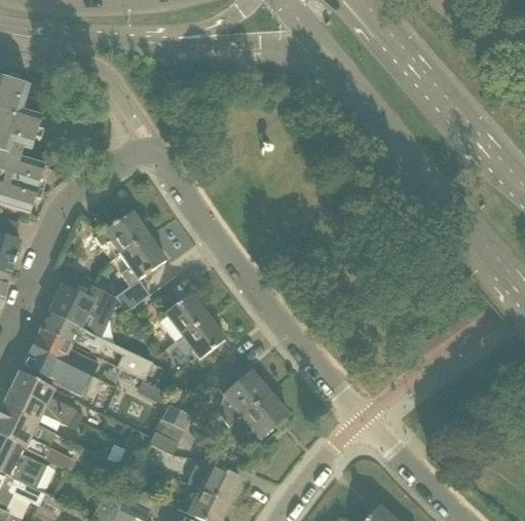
[(31,148),(33,141),(41,114),(23,109),(30,84),(0,74),(0,202),(30,212),(44,163),(47,164),(47,165),(52,161),(43,150),(42,151),(31,148)]
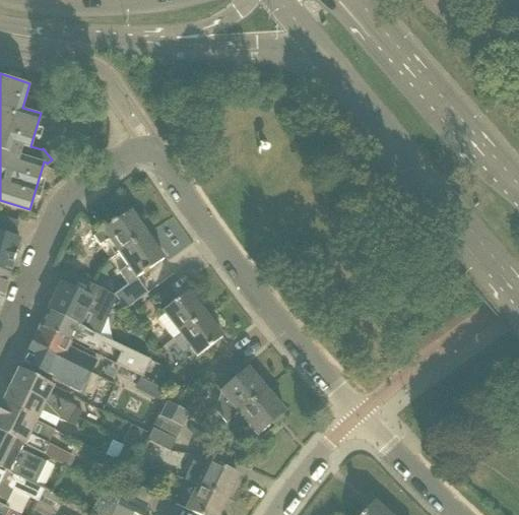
[(91,246),(100,241),(106,249),(114,244),(119,250),(146,230),(131,207),(93,233),(86,239),(91,246)]
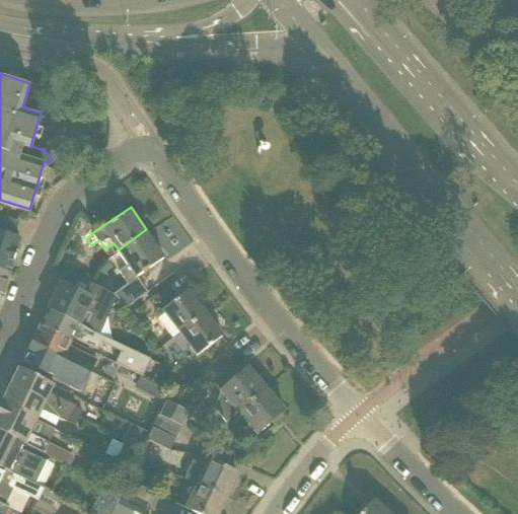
[(0,268),(10,271),(21,236),(11,233),(0,229),(0,268)]
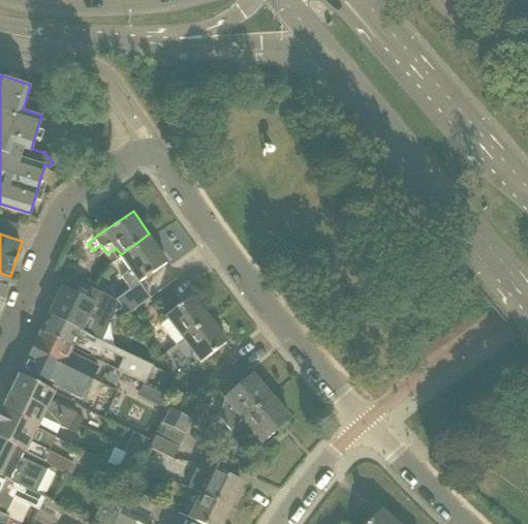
[(140,279),(167,260),(149,234),(121,254),(129,268),(121,273),(129,286),(115,296),(117,298),(119,302),(126,311),(150,296),(140,279)]
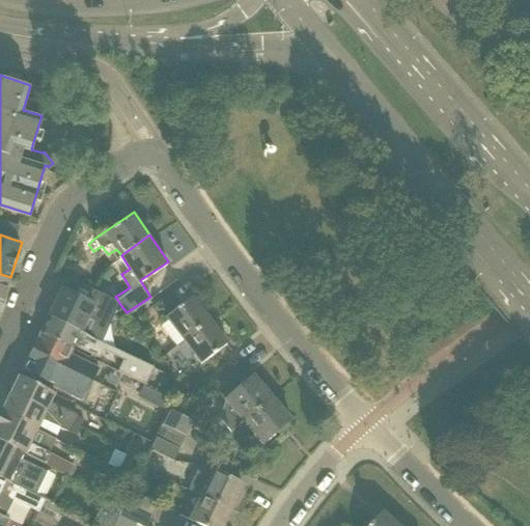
[(0,300),(3,301),(10,277),(0,274),(0,300)]
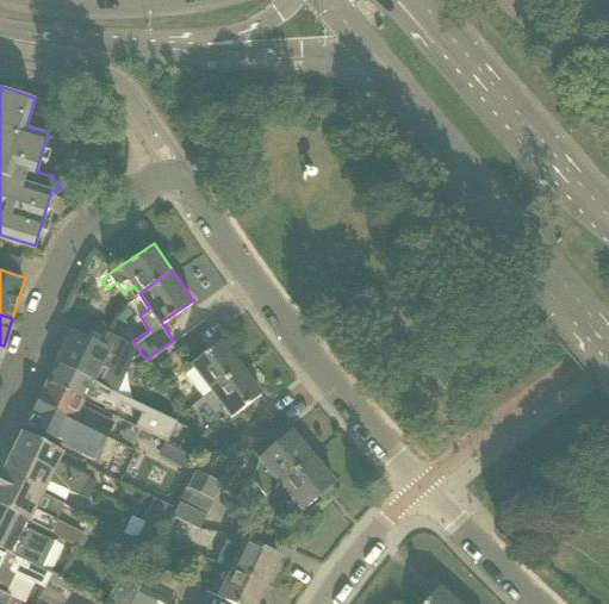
[(135,343),(107,330),(100,344),(72,330),(56,361),(93,379),(100,363),(124,374),(137,348),(135,343)]
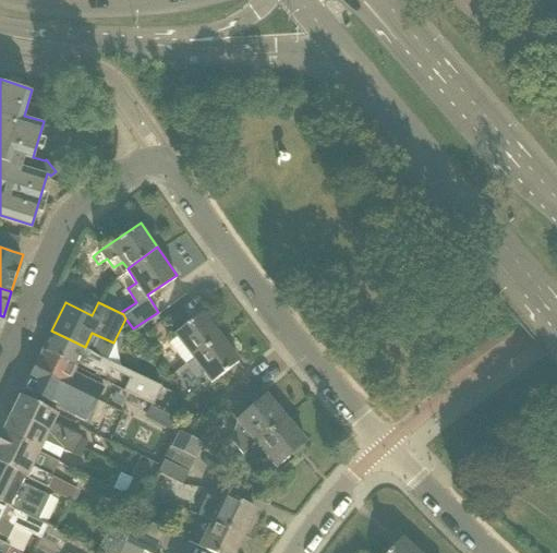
[(210,321),(202,310),(174,331),(193,355),(223,332),(213,319),(210,321)]
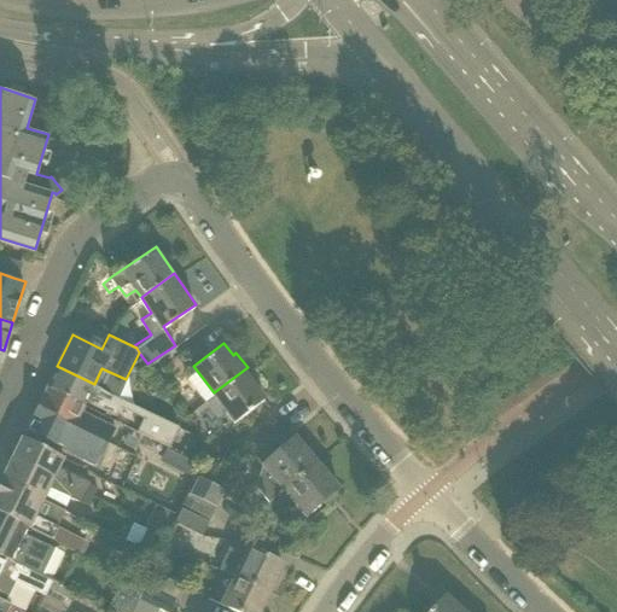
[(116,413),(118,408),(121,409),(133,415),(128,425),(159,442),(170,421),(94,385),(94,384),(57,366),(48,384),(85,402),(86,400),(116,413)]
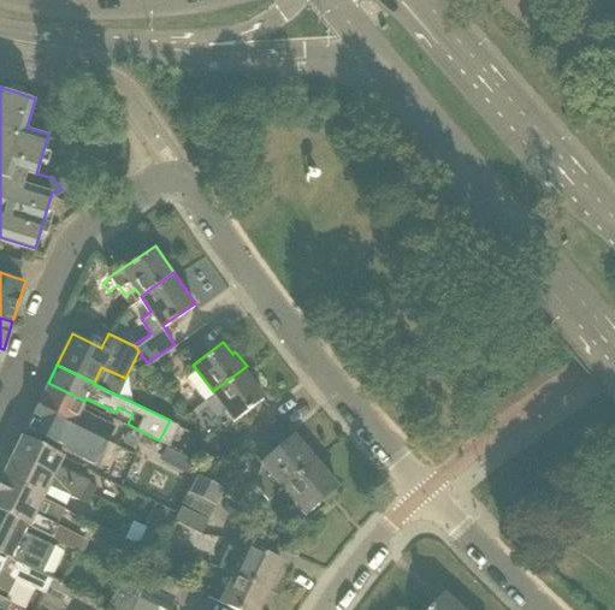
[(234,419),(265,395),(255,383),(258,380),(247,366),(213,391),(234,419)]
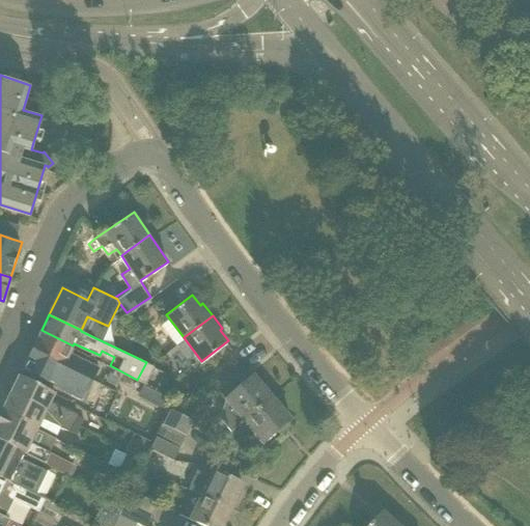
[(70,352),(73,345),(42,330),(32,348),(93,379),(99,366),(70,352)]
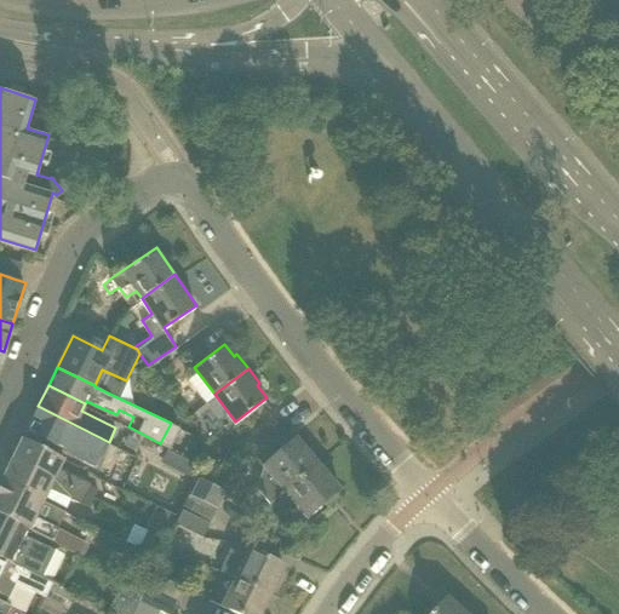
[(98,465),(102,457),(109,442),(38,406),(26,430),(98,465)]
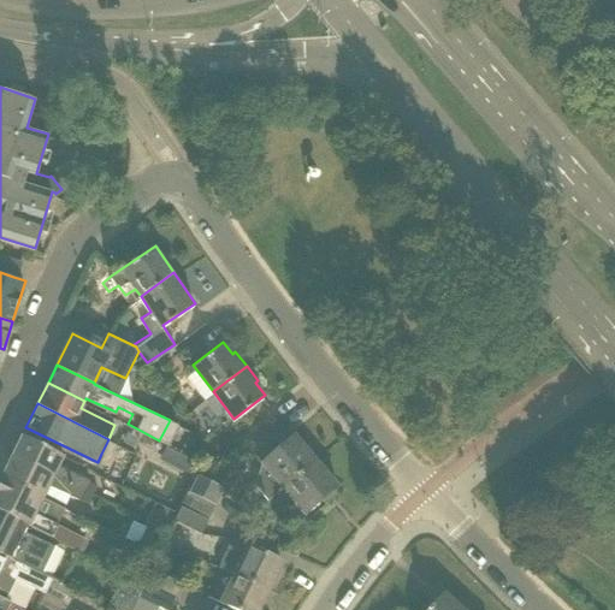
[(314,456),(295,432),(261,461),(282,485),(314,456)]
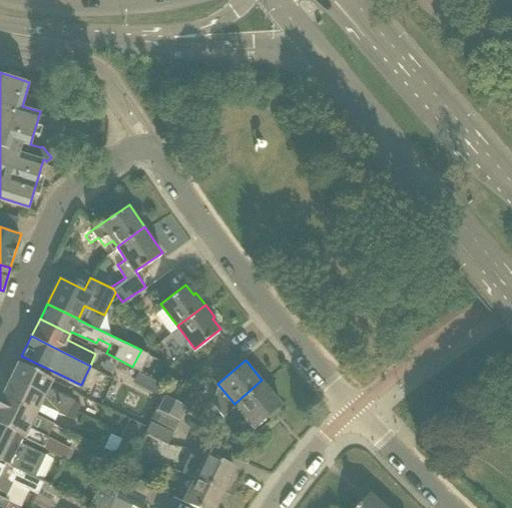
[(78,412),(82,401),(50,386),(54,378),(19,361),(10,378),(78,412)]
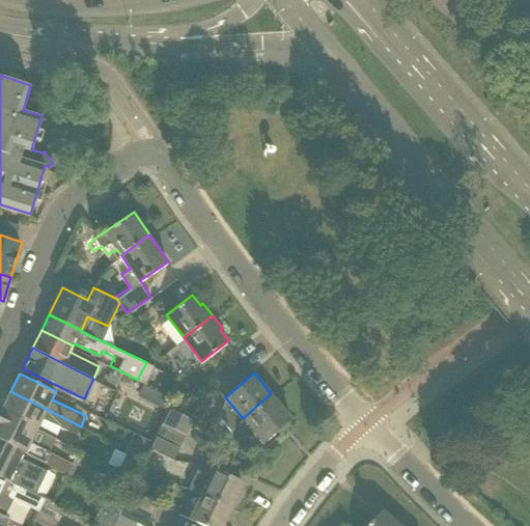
[(72,431),(73,431),(78,433),(81,426),(10,391),(1,411),(37,428),(38,426),(40,424),(58,432),(60,425),(72,431)]
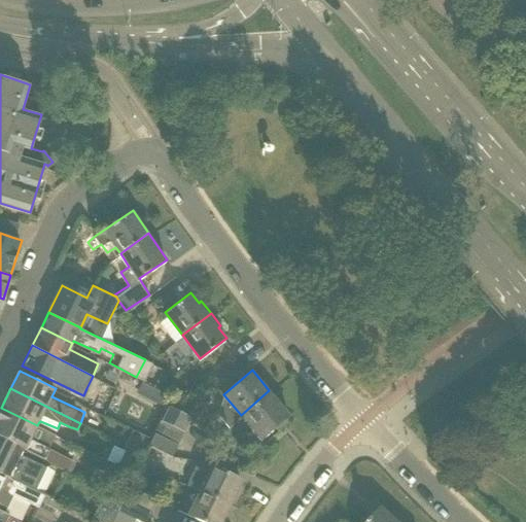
[(167,405),(172,393),(163,389),(158,401),(167,405)]
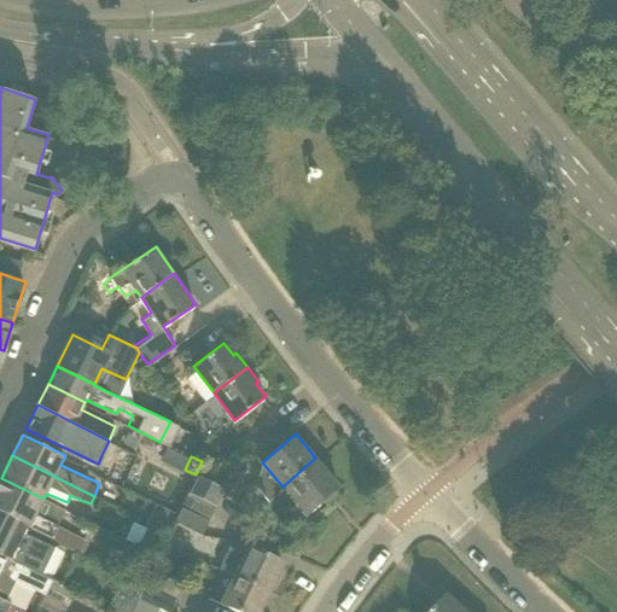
[(283,487),(307,513),(338,484),(315,458),(283,487)]
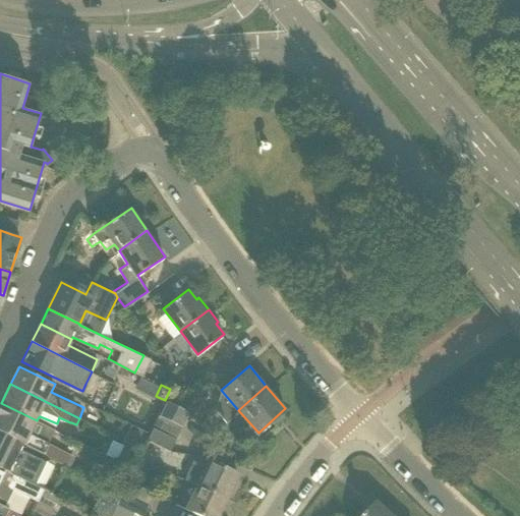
[(166,401),(160,413),(183,424),(189,412),(166,401)]
